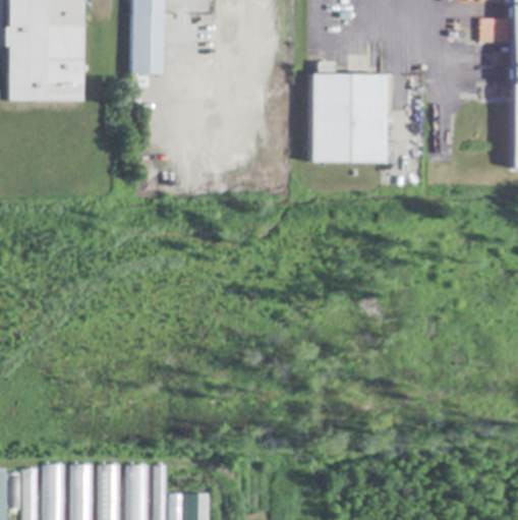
[(82,0),(82,102),(8,102),(8,47),(5,47),(5,29),(9,29),(9,0),(82,0)]
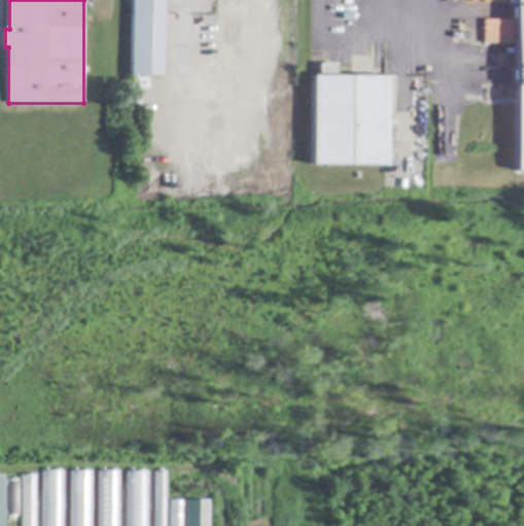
[(165,0),(165,46),(165,66),(168,66),(168,75),(152,75),(152,81),(144,81),(144,75),(134,75),(134,0),(165,0)]
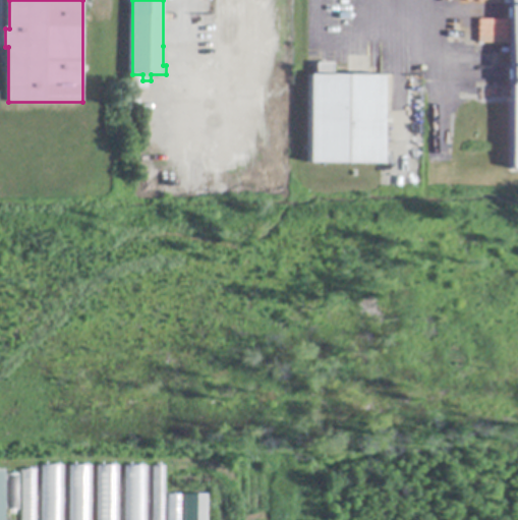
[(479,18),(480,41),(510,41),(509,17),(479,18)]
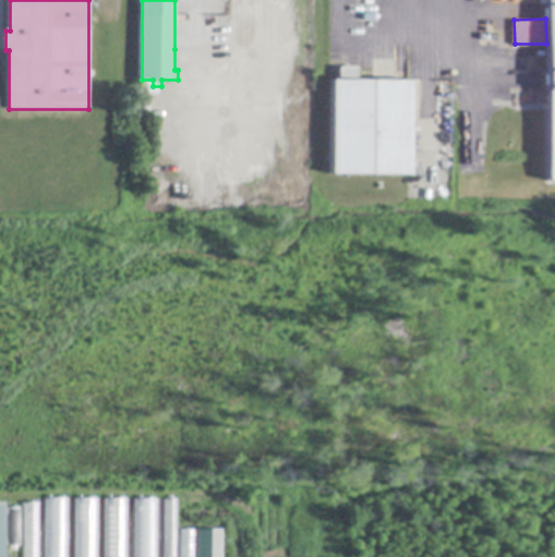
[(412,81),(412,152),(412,174),(334,174),(334,80),(341,80),(342,68),(359,68),(359,81),(412,81)]
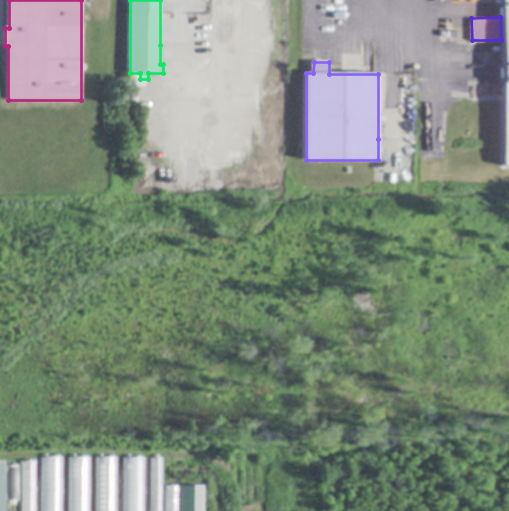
[(0,510),(179,510),(179,484),(165,484),(165,457),(152,457),(153,510),(146,510),(146,456),(125,456),(125,510),(119,510),(119,456),(94,456),(70,456),(70,510),(63,510),(64,456),(43,456),(42,510),(5,510),(5,471),(0,471),(0,510)]
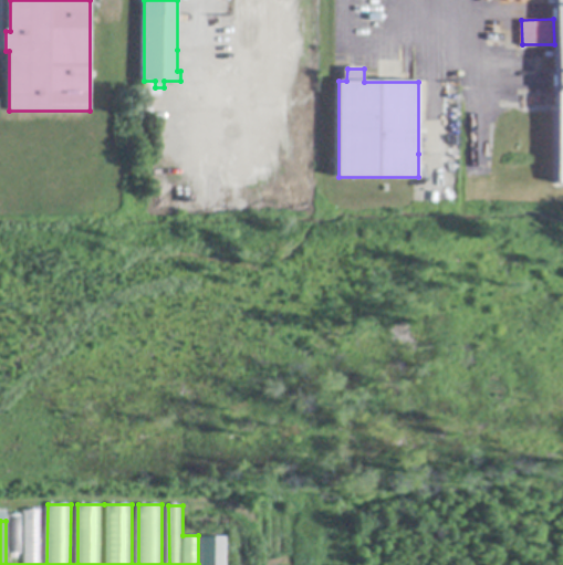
[(22,513),(7,514),(9,551),(23,551),(22,513)]
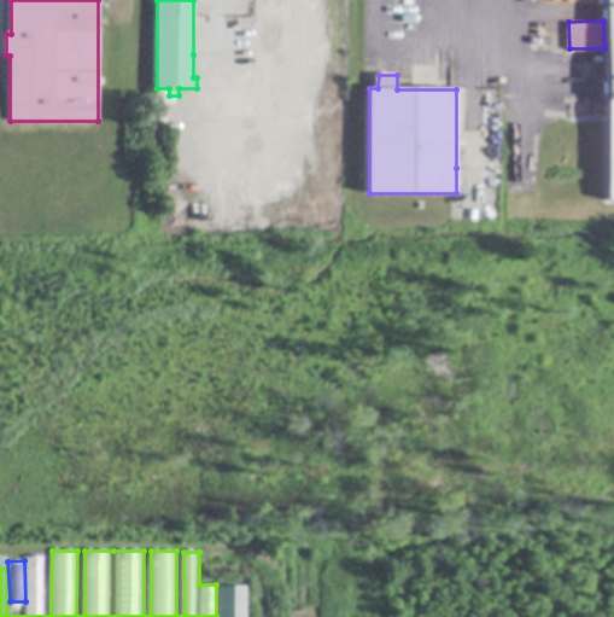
[(246,587),(246,616),(221,616),(222,587),(246,587)]
